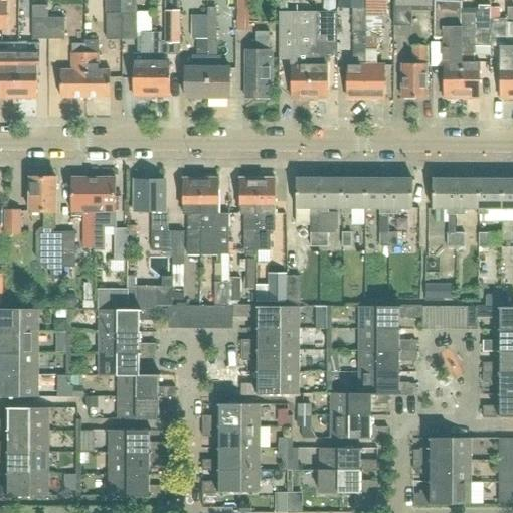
[(103,0),(104,37),(123,37),(122,0),(103,0)]
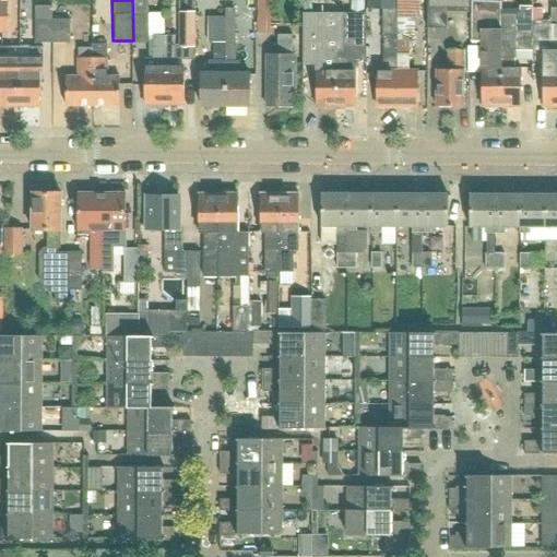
[(132,0),(133,40),(146,40),(146,0),(132,0)]
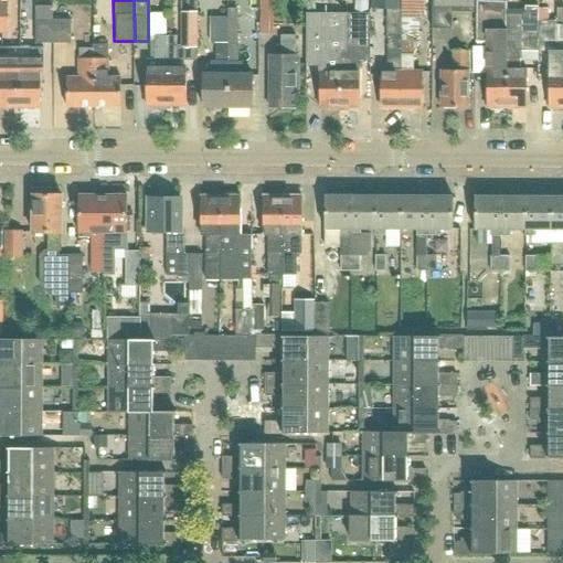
[(258,0),(259,31),(273,31),(272,0),(258,0)]
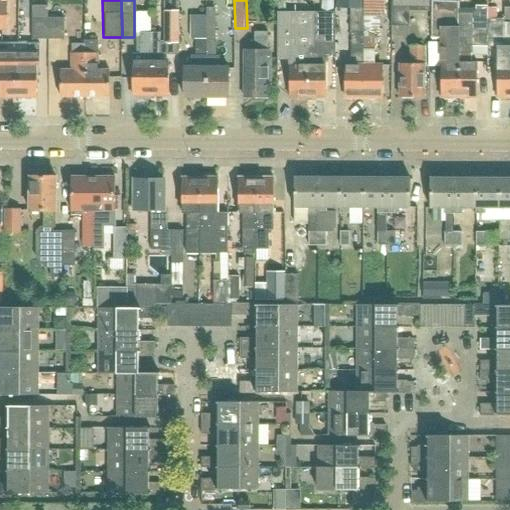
[(361,0),(362,30),(363,30),(363,96),(381,96),(381,72),(381,63),(373,63),(373,30),(378,30),(378,17),(382,17),(381,0),(361,0)]
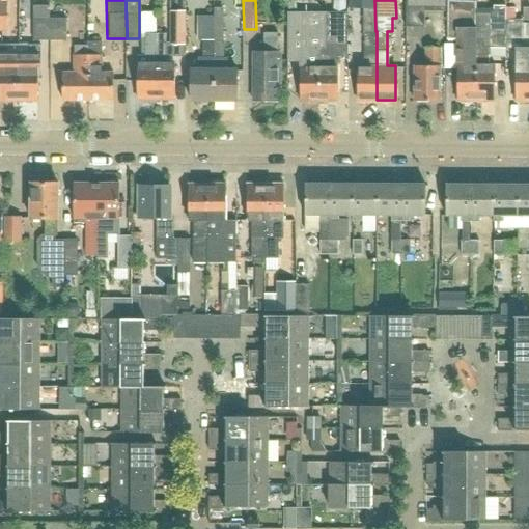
[(457,62),(457,75),(457,100),(476,100),(476,10),(474,10),(474,0),(447,0),(446,37),(457,37),(457,62)]
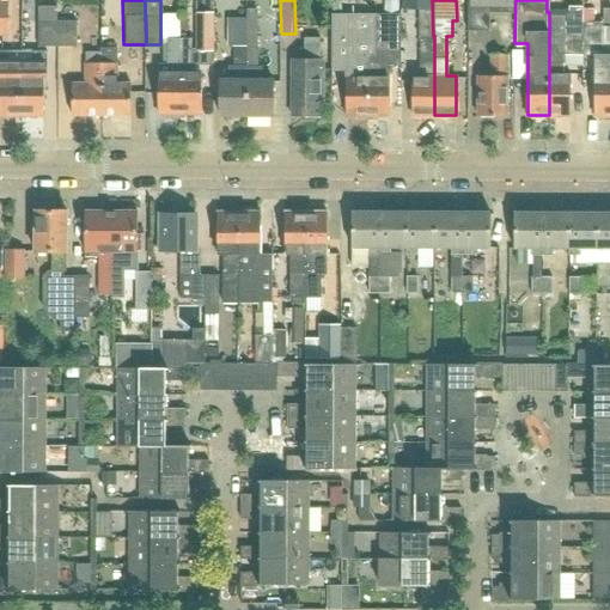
[(195,1),(195,50),(211,50),(212,1),(195,1)]
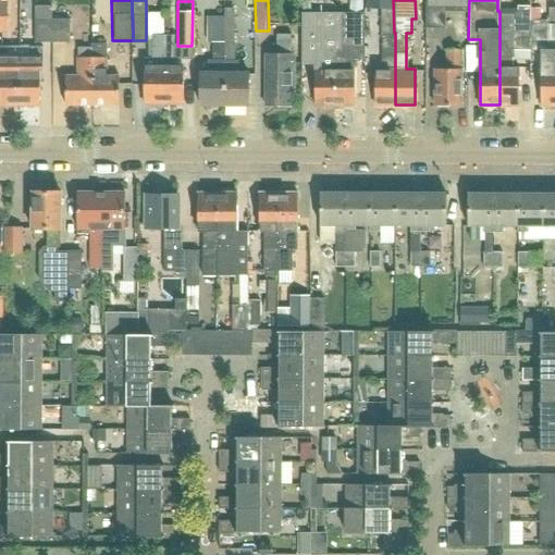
[(528,49),(530,49),(530,2),(528,2),(528,19),(516,19),(516,15),(512,15),(508,11),(500,11),(500,105),(519,105),(519,79),(519,65),(514,65),(514,45),(528,45),(528,49)]
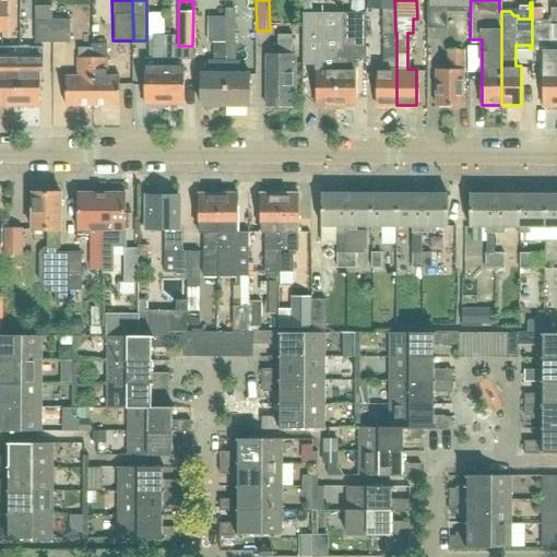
[(549,2),(532,2),(532,49),(548,49),(548,66),(543,66),(543,79),(543,105),(547,105),(547,108),(556,107),(556,22),(548,23),(549,2)]
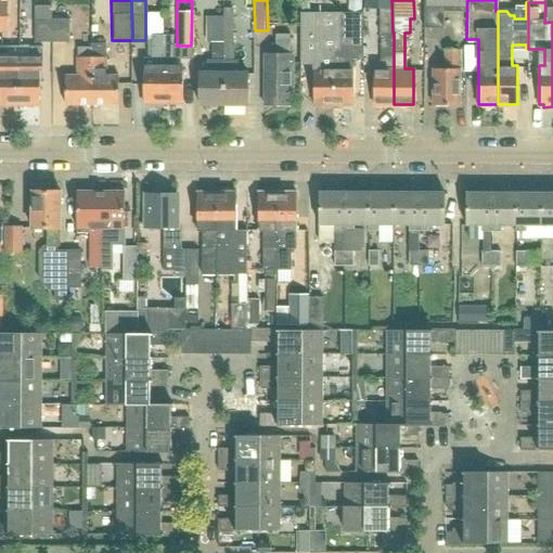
[(455,25),(466,24),(465,7),(454,7),(455,25)]
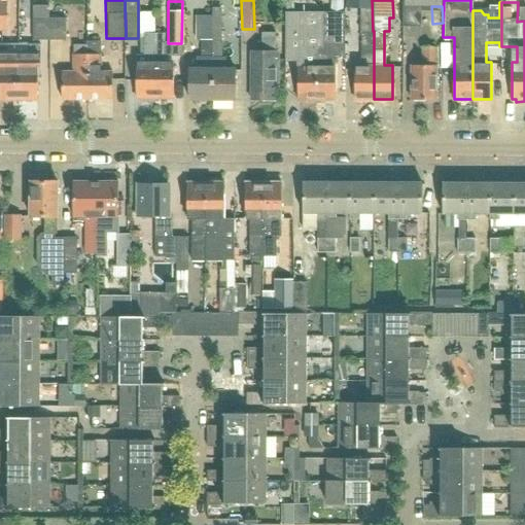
[(143,30),(154,28),(151,8),(139,10),(143,30)]
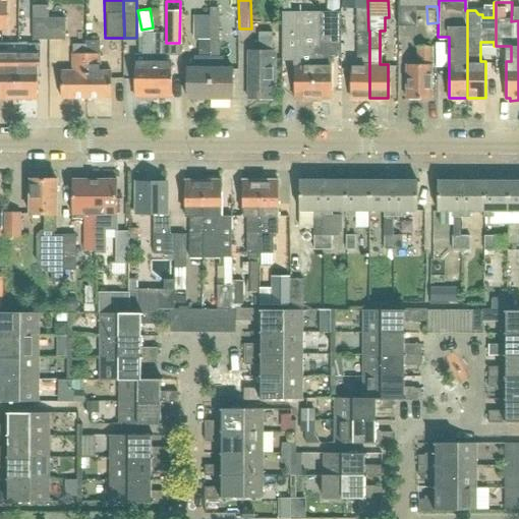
[(319,47),(318,9),(282,9),(283,57),(299,57),(299,65),(293,65),(293,74),(294,98),(312,98),(311,53),(314,52),(314,47),(319,47)]
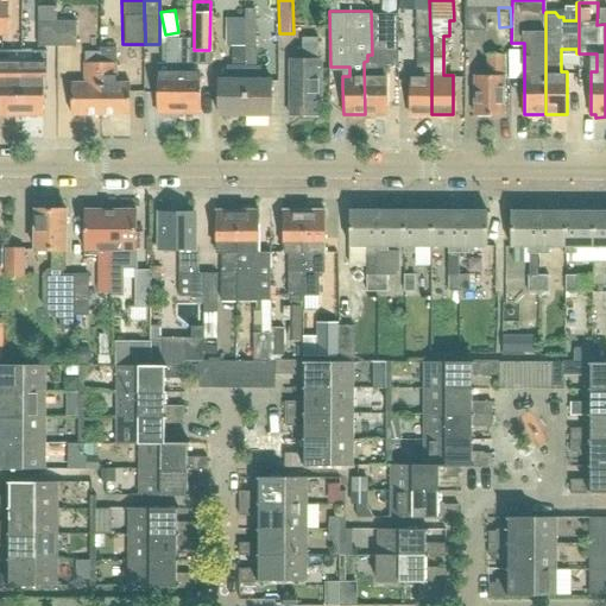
[(364,62),(365,114),(386,113),(386,75),(379,76),(379,67),(397,65),(397,11),(371,11),(372,55),(367,55),(367,61),(364,62)]
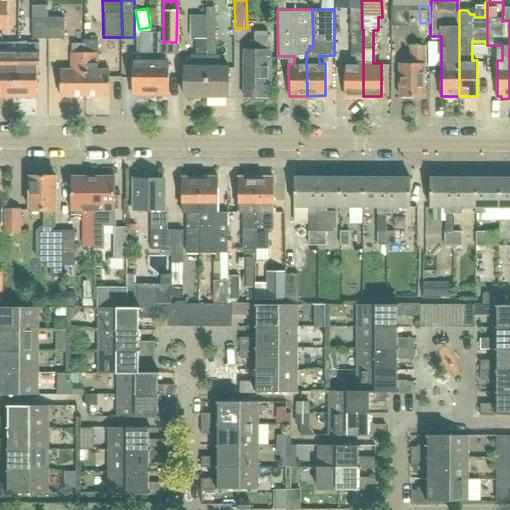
[(30,37),(47,37),(47,16),(30,16),(30,37)]
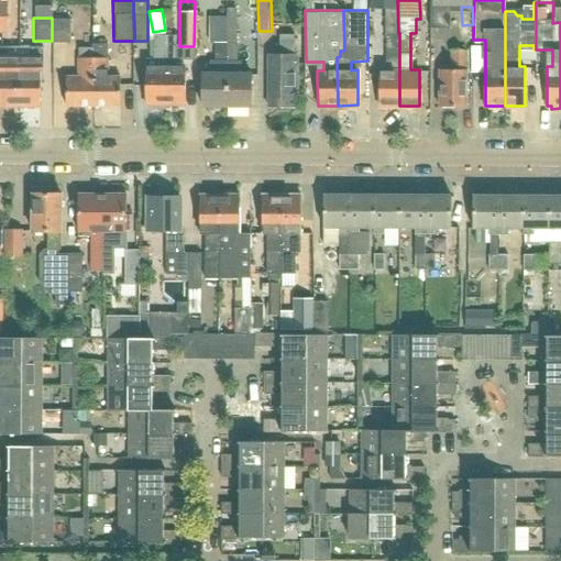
[(52,18),(52,41),(69,41),(69,18),(52,18)]
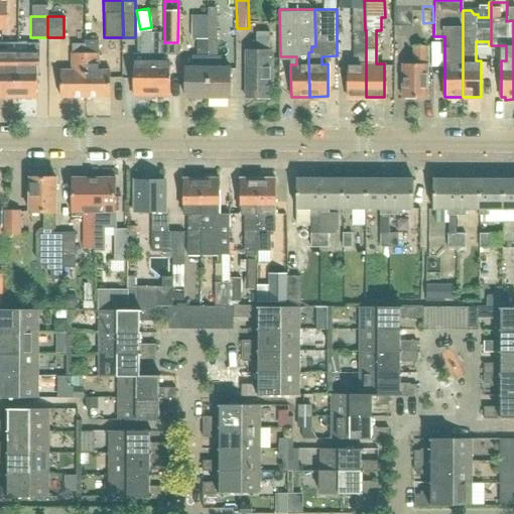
[(84,24),(84,42),(86,42),(85,96),(110,96),(110,69),(98,69),(98,39),(93,39),(93,24),(84,24)]
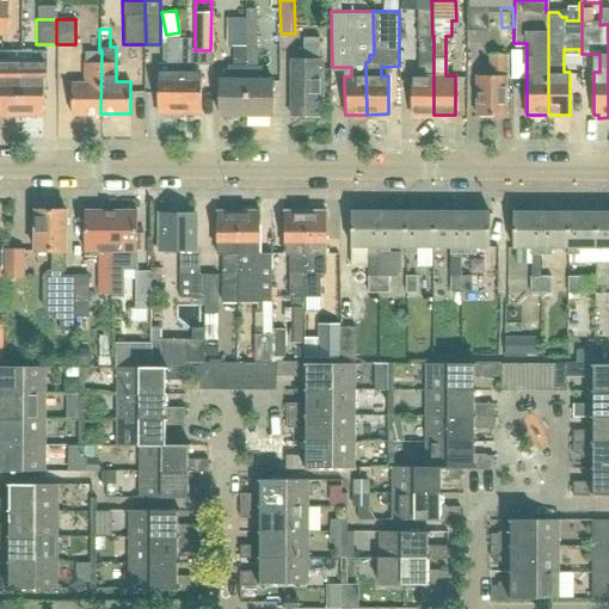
[(219,114),(246,114),(246,44),(243,44),(243,30),(233,30),(233,45),(233,65),(227,65),(227,78),(220,78),(220,87),(219,114)]
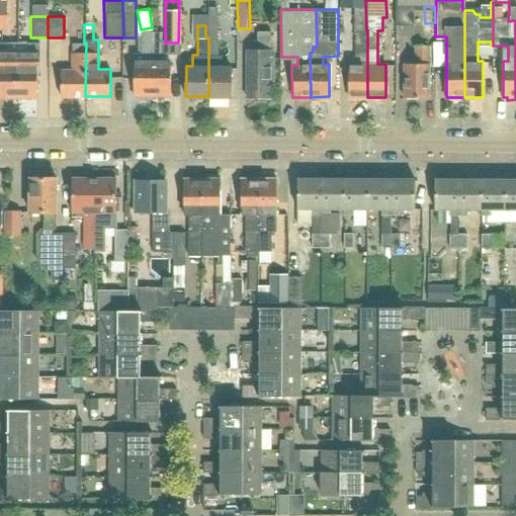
[(133,96),(153,96),(152,30),(141,31),(142,61),(133,61),(134,74),(133,96)]
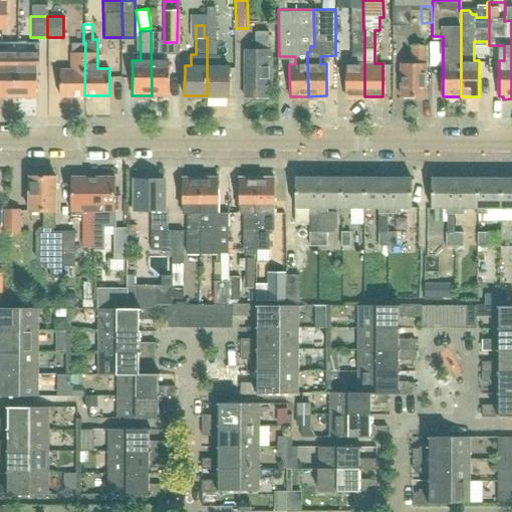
[(161,30),(151,30),(152,95),(169,95),(169,73),(169,60),(161,60),(161,30)]
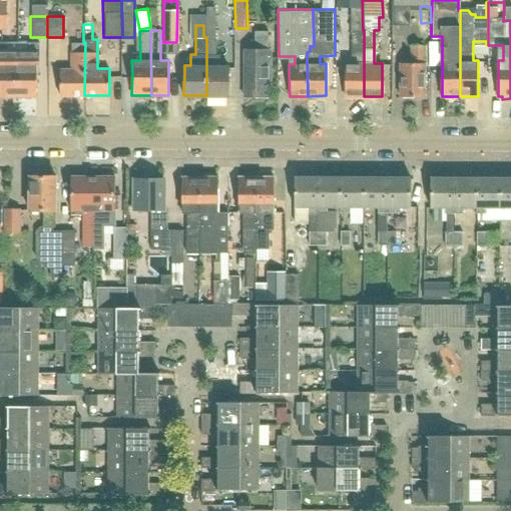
[(253,30),(252,50),(243,50),(243,96),(268,96),(268,81),(272,81),(272,51),(269,50),(269,30),(253,30)]
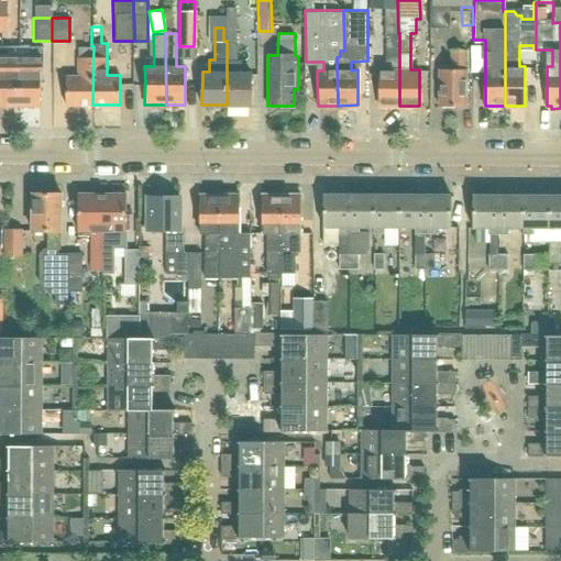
[(378,69),(378,80),(380,106),(399,106),(399,33),(398,33),(387,33),(387,69),(378,69)]
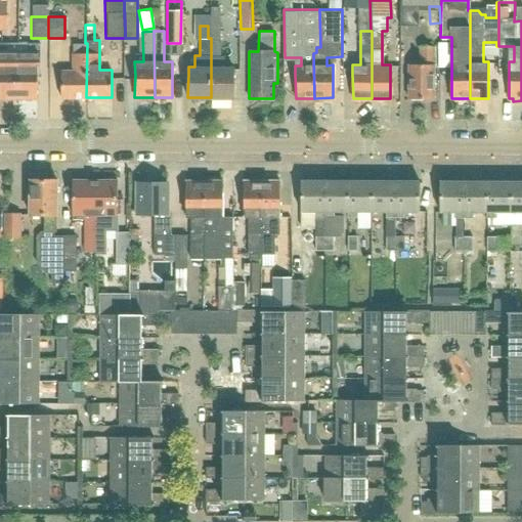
[(219,38),(211,38),(211,97),(233,97),(233,67),(223,67),(223,54),(219,54),(219,38)]
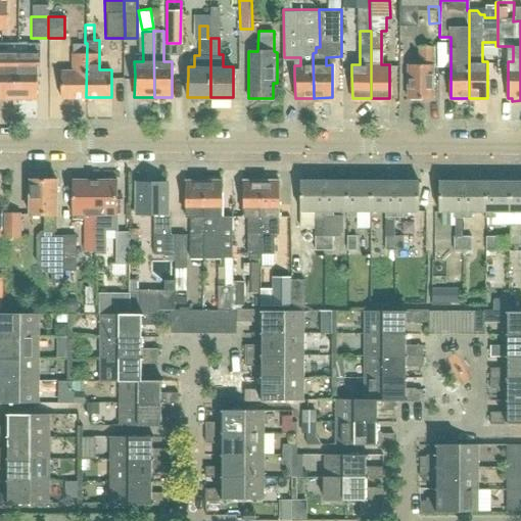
[(17,52),(6,52),(6,43),(0,42),(0,97),(17,97),(17,52)]
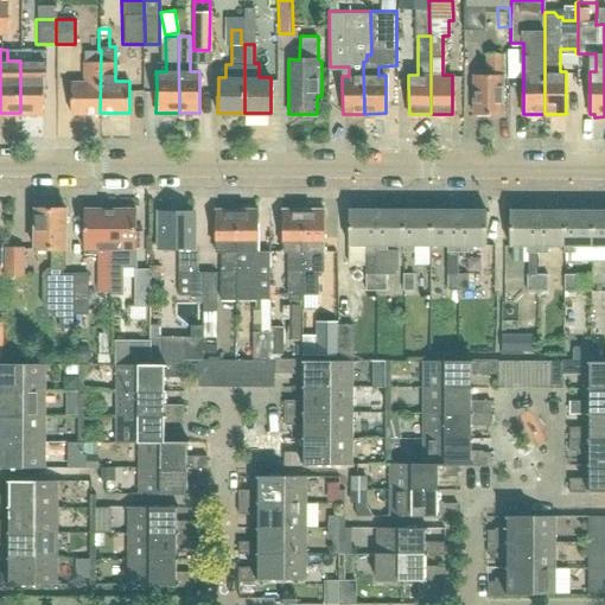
[(44,113),(44,88),(44,50),(33,50),(33,61),(20,61),(20,113),(44,113)]
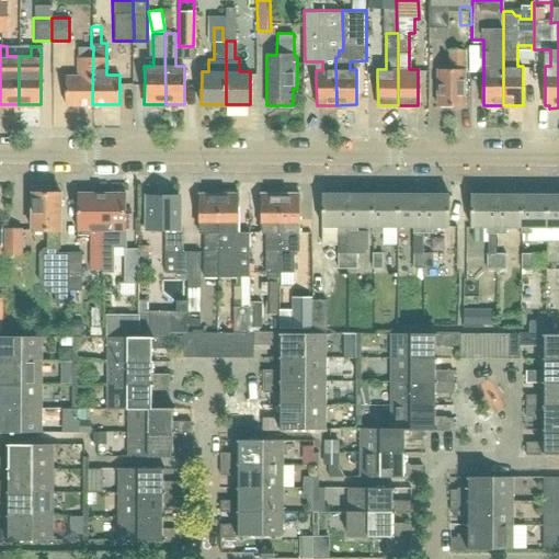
[(65,75),(65,81),(65,104),(92,104),(93,46),(91,46),(78,46),(78,75),(65,75)]
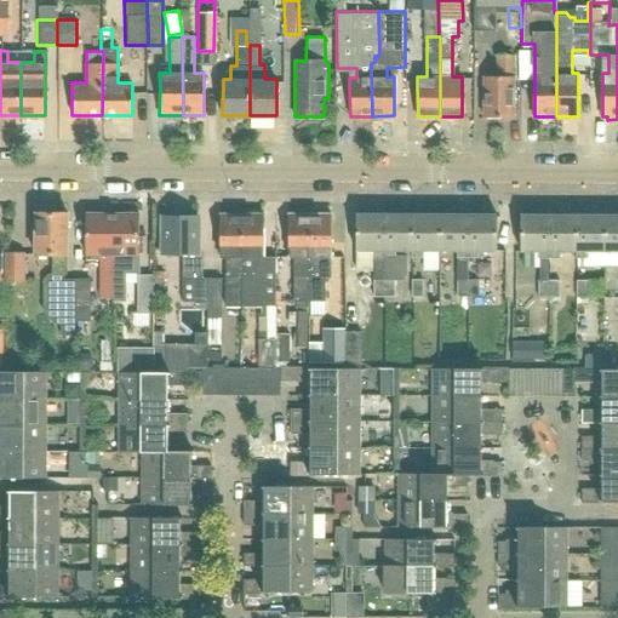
[(513,116),(514,87),(514,75),(513,75),(513,53),(497,53),(497,75),(484,75),(484,87),(484,116),(513,116)]
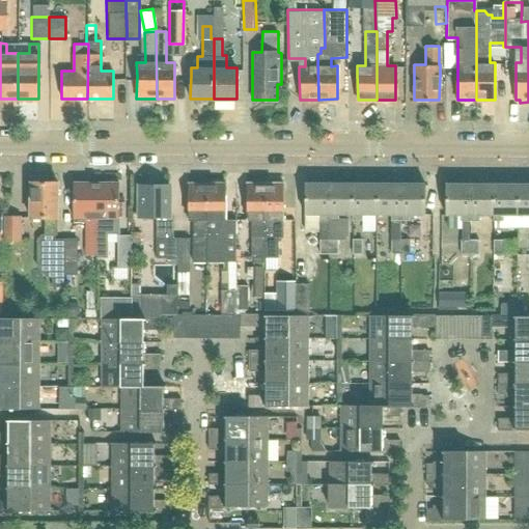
[(28,182),(28,203),(28,217),(45,217),(46,233),(56,233),(56,203),(57,203),(57,182),(30,182),(28,182)]
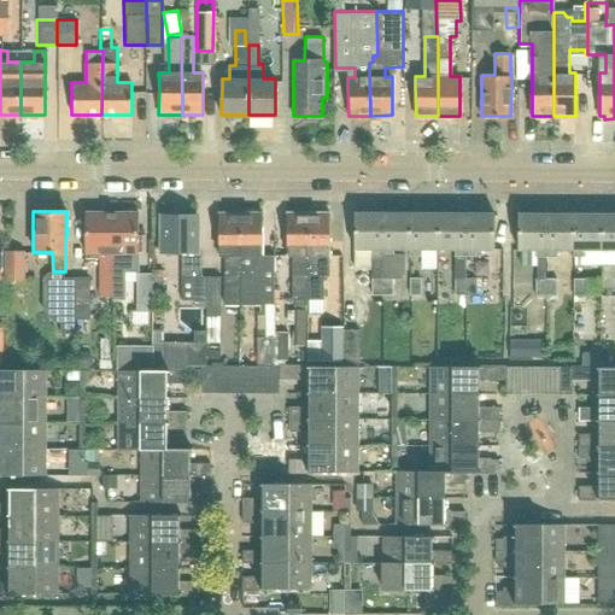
[(111,294),(111,211),(85,211),(83,236),(83,252),(99,252),(99,294),(111,294)]
